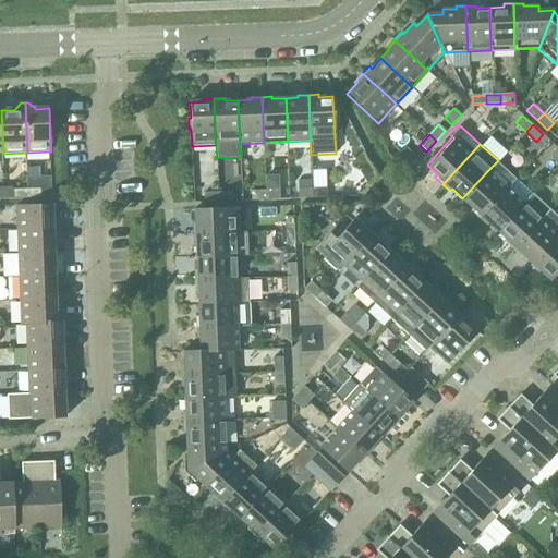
[(404,148),(396,158),(408,169),(416,159),(404,148)]
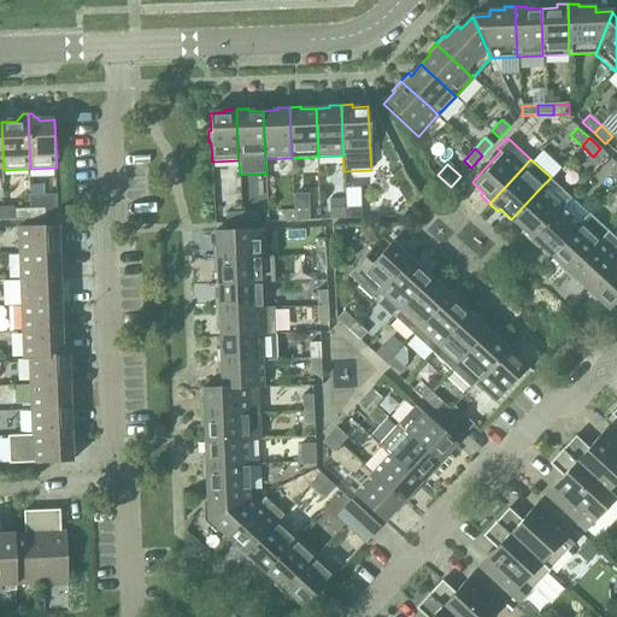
[(540,188),(511,219),(521,228),(519,230),(528,239),(559,206),(569,197),(570,195),(551,177),(540,188)]
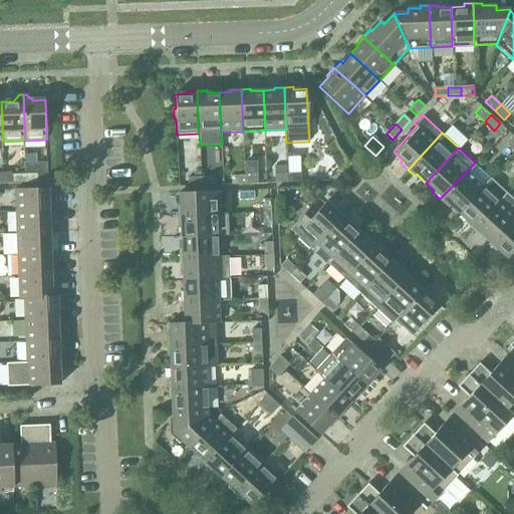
[(340,153),(332,158),(337,167),(345,162),(340,153)]
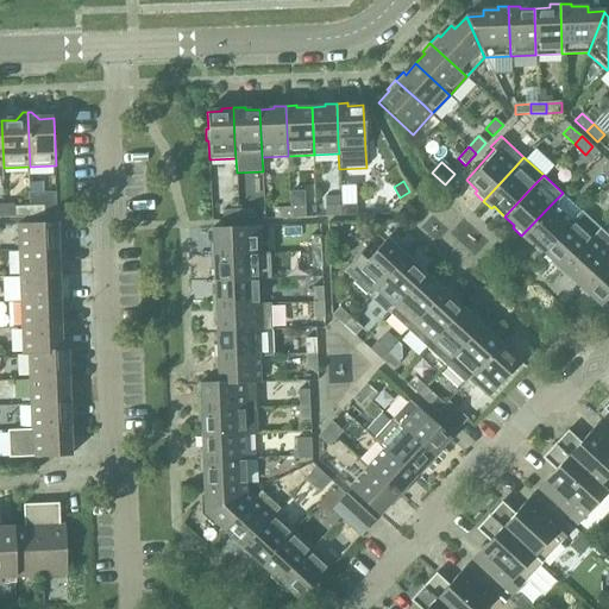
[(552,203),(521,236),(529,244),(532,242),(542,251),(571,221),(581,212),(562,194),(552,203)]
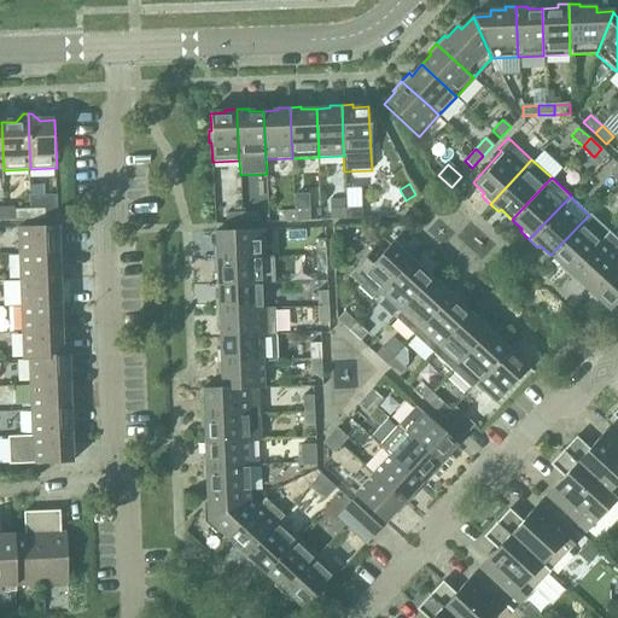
[(361,208),(347,209),(347,219),(362,219),(361,208)]
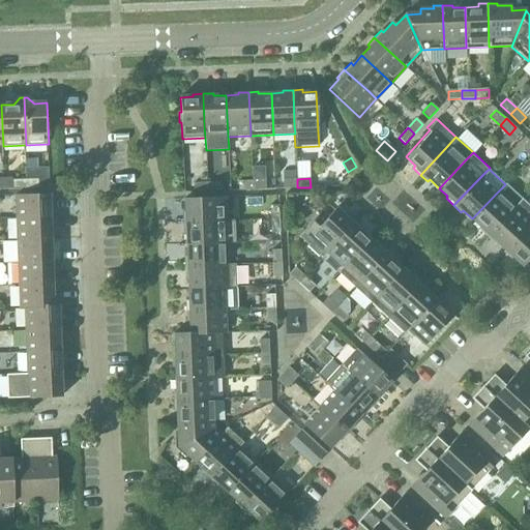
[(25,179),(11,180),(12,188),(25,188),(25,179)]
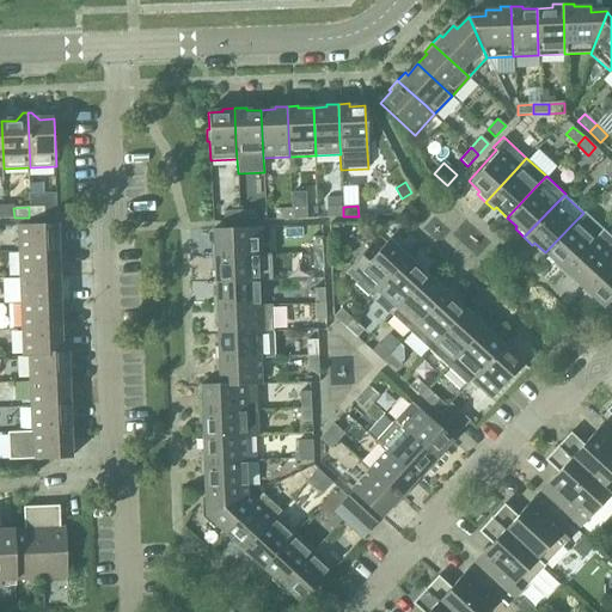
[(44,207),(29,207),(29,218),(44,216),(44,207)]
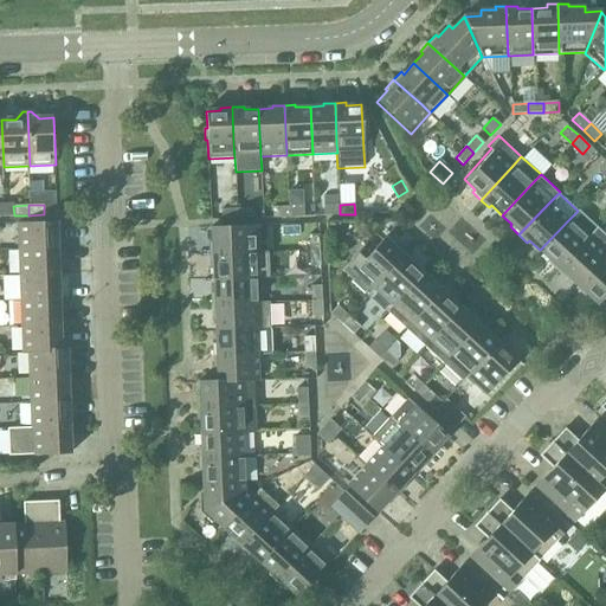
[(340,205),(324,205),(324,216),(340,214),(340,205)]
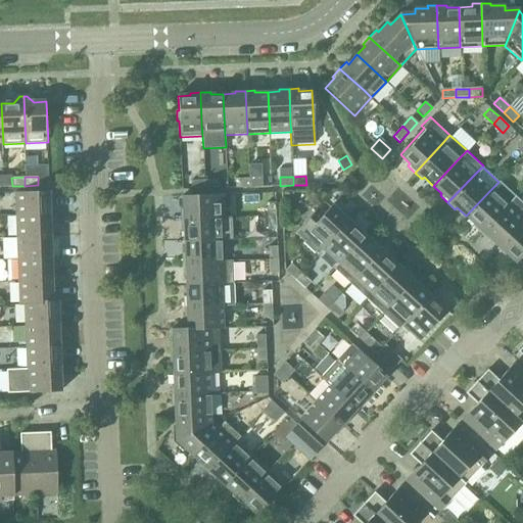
[(249,178),(236,179),(236,188),(249,187),(249,178)]
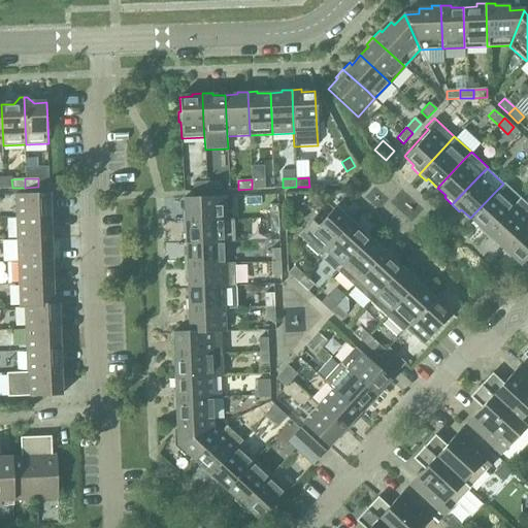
[(264,179),(252,179),(252,189),(265,189),(264,179)]
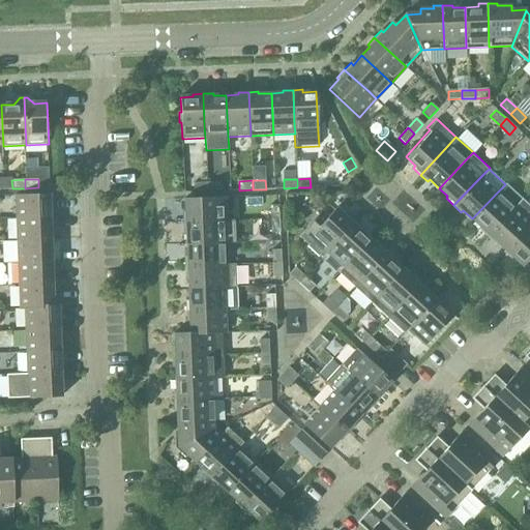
[(221,181),(207,182),(208,192),(221,190),(221,181)]
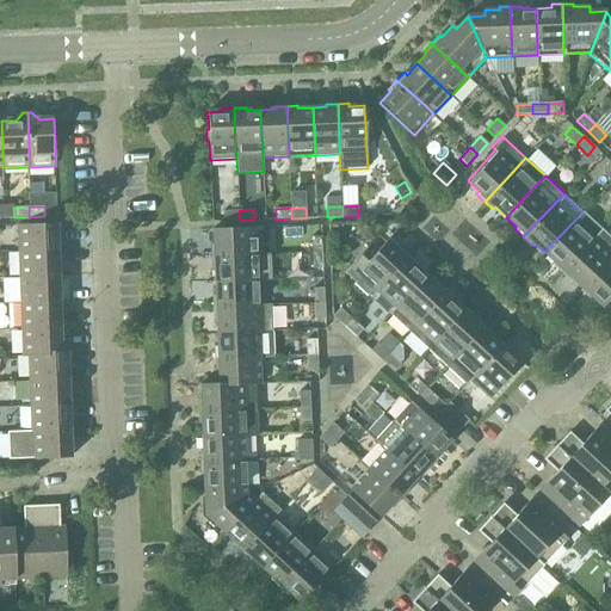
[(239,210),(223,210),(223,221),(240,221),(239,210)]
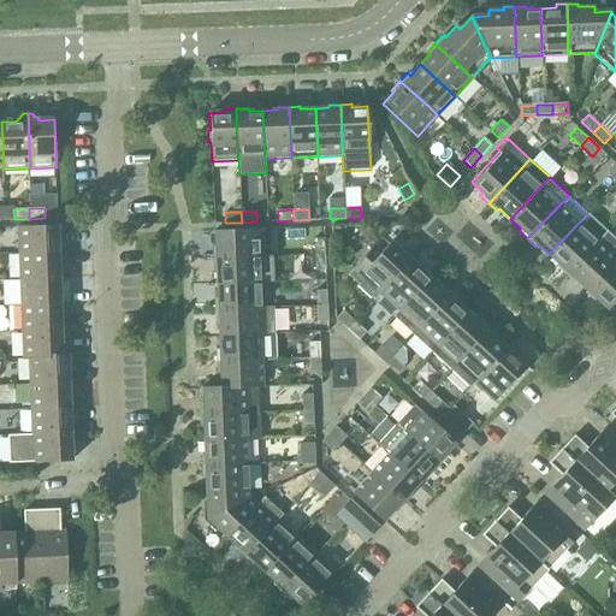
[(578,224),(549,254),(560,265),(557,267),(566,274),(597,242),(606,231),(588,213),(587,214),(578,224)]
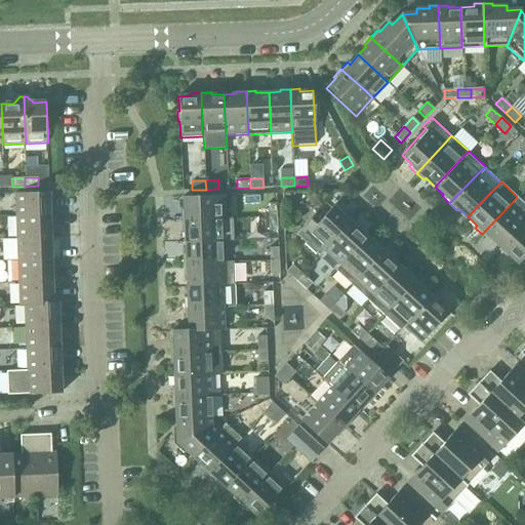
[(48,192),(14,194),(15,215),(49,214),(48,192)]
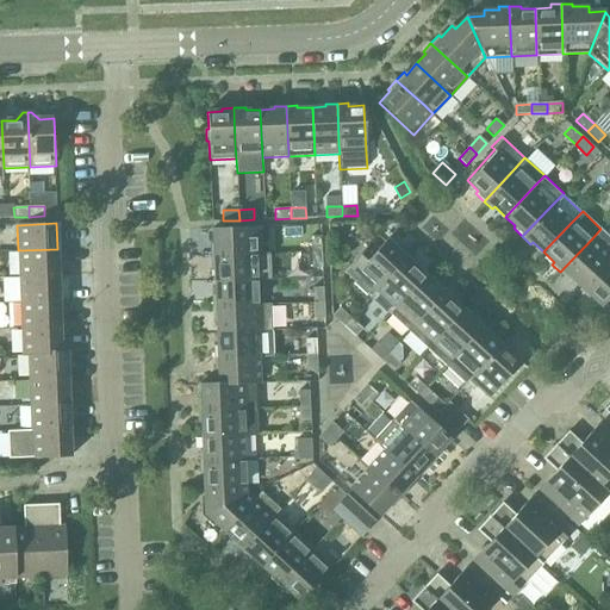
[(212,243),(210,244),(210,255),(253,254),(260,254),(259,226),(212,229),(212,243)]
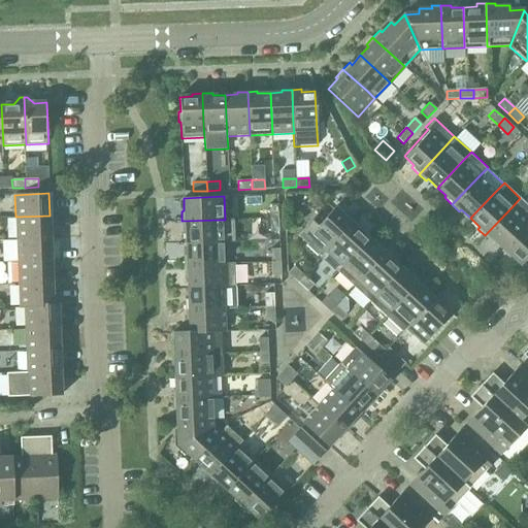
[(295,196),(286,196),(286,205),(295,205),(295,196)]
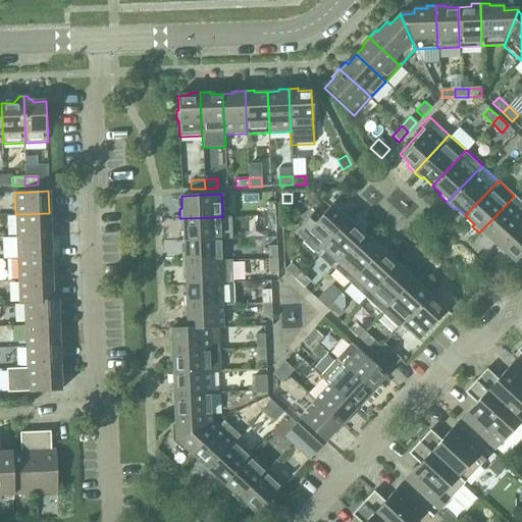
[(506,205),(479,232),(486,240),(488,238),(497,246),(498,246),(521,220),(521,219),(521,218),(521,203),(514,196),(506,205)]
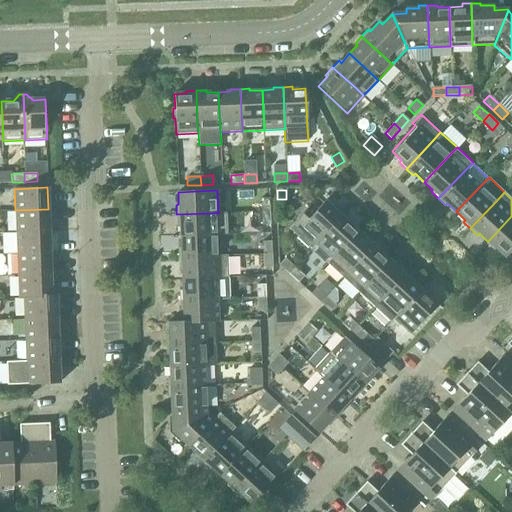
[(269,198),(262,198),(262,211),(270,210),(269,198)]
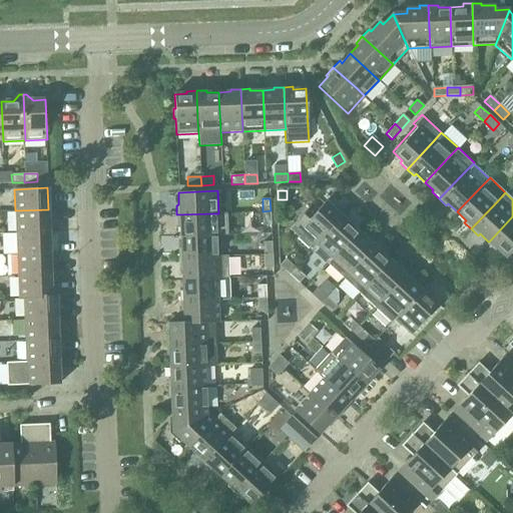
[(310,206),(289,229),(312,249),(319,242),(344,214),(337,207),(335,209),(326,200),(315,211),(310,206)]
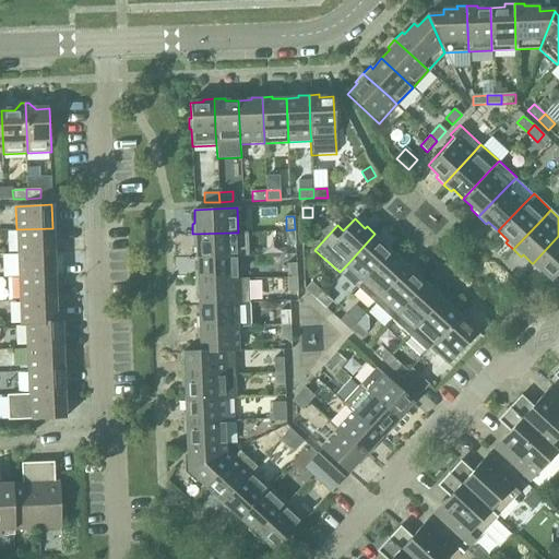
[(52,228),(16,229),(18,253),(54,251),(52,228)]
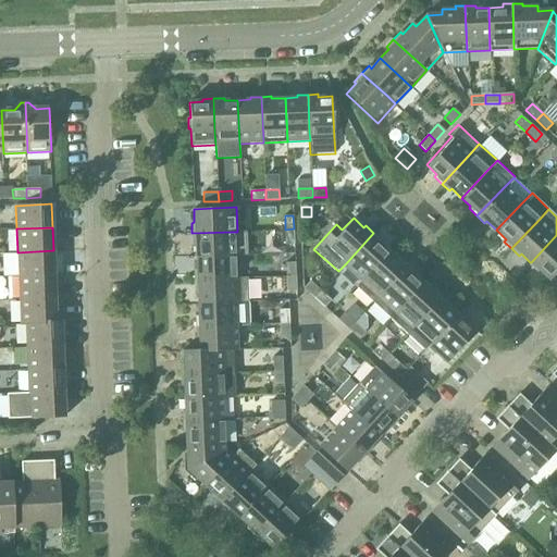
[(294,229),(285,230),(285,244),(294,243),(294,229)]
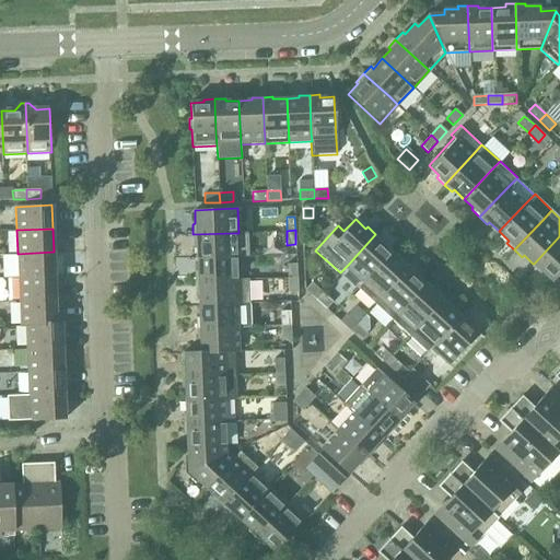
[(232,233),(193,234),(193,245),(196,245),(196,258),(233,256),(237,256),(247,256),(246,233),(238,234),(238,233),(232,233)]
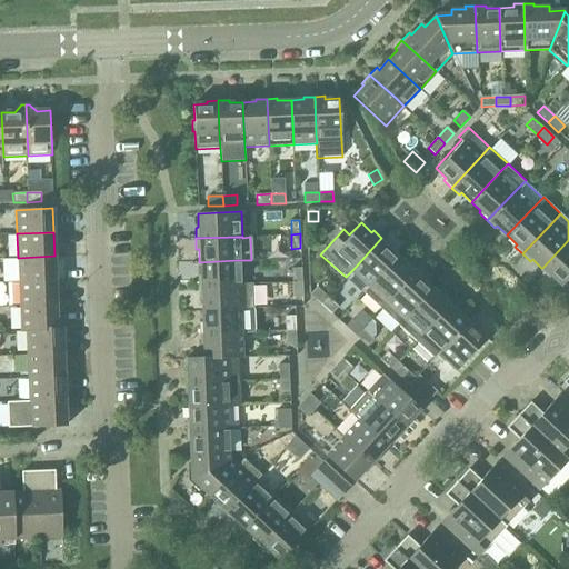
[(353,269),(346,277),(363,293),(371,285),(397,257),(387,247),(389,245),(381,238),(353,269)]
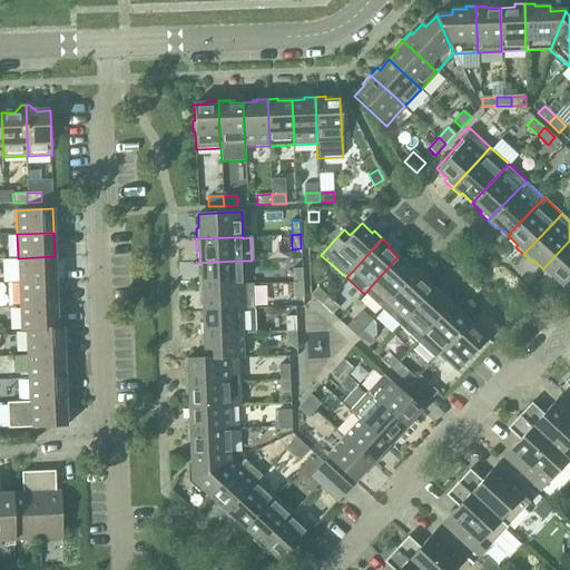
[(542,268),(540,271),(549,278),(551,276),(561,286),(569,277),(569,238),(569,239),(569,241),(543,268),(542,268)]
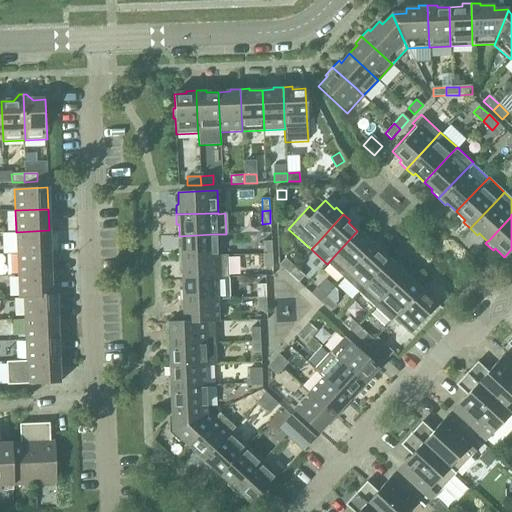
[(49,230),(16,232),(17,253),(50,251),(49,230)]
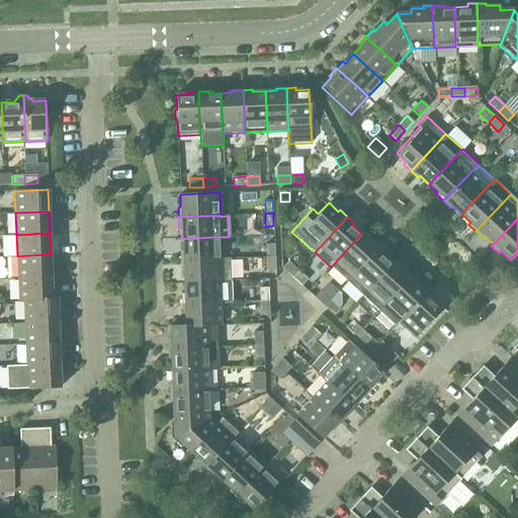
[(338,259),(331,267),(346,282),(354,274),(379,246),(372,239),(370,241),(361,234),(338,259)]
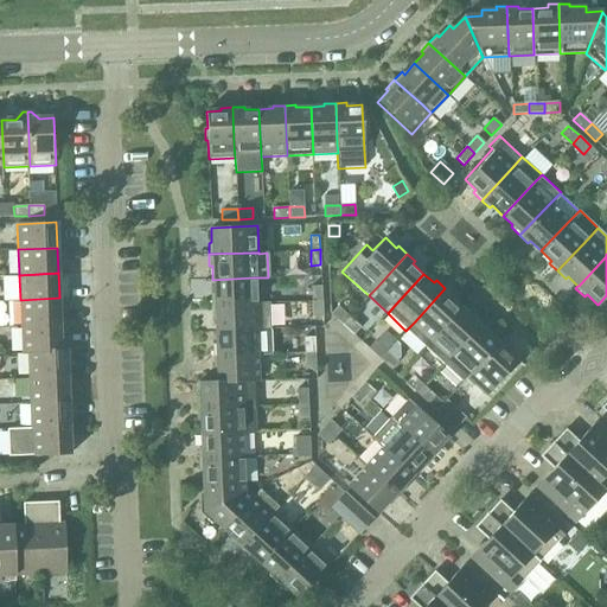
[(213,294),(210,294),(210,306),(254,304),(254,295),(253,280),(253,278),(212,280),(213,294)]
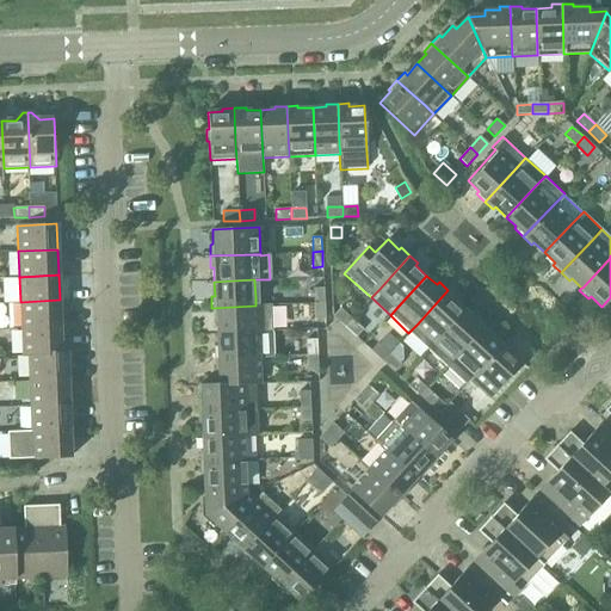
[(323,288),(314,288),(314,303),(325,303),(323,288)]
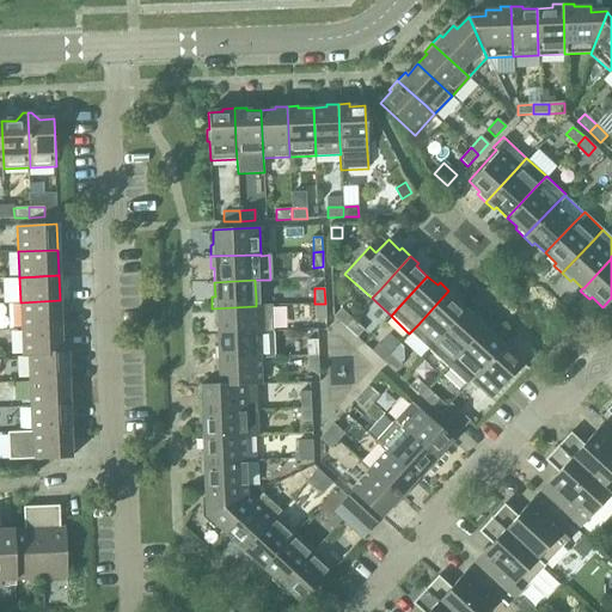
[(418,324),(409,334),(428,350),(438,341),(465,310),(456,301),(457,299),(448,291),(418,324)]
